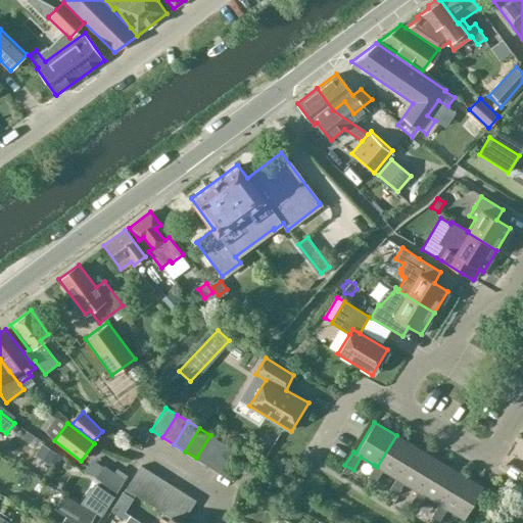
[(196,458),(206,465),(221,442),(210,435),(196,458)]
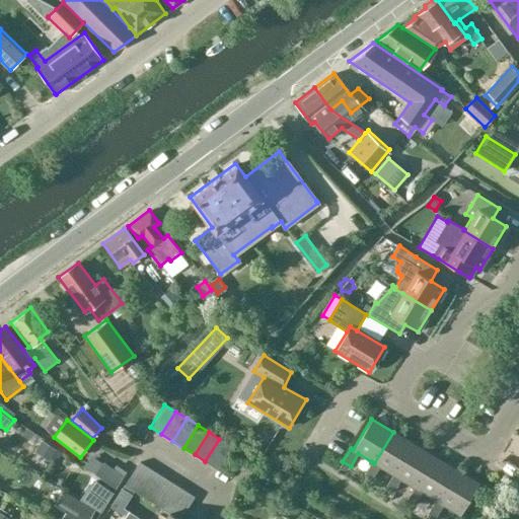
[(379,466),(392,473),(395,475),(415,444),(393,432),(374,463),(371,461),(364,474),(371,479),(379,466)]
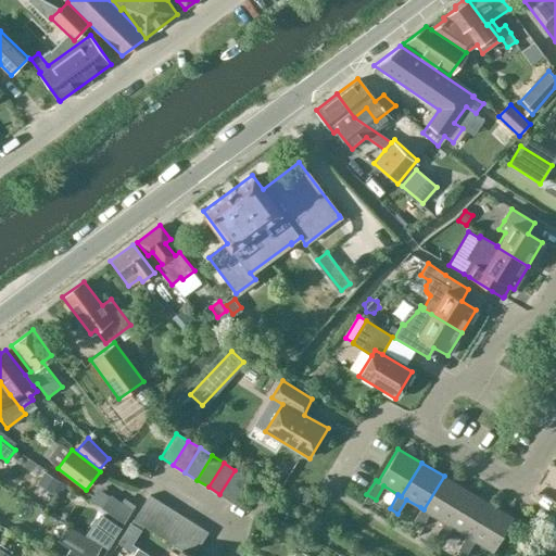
[(235,470),(219,494),(231,502),(247,478),(235,470)]
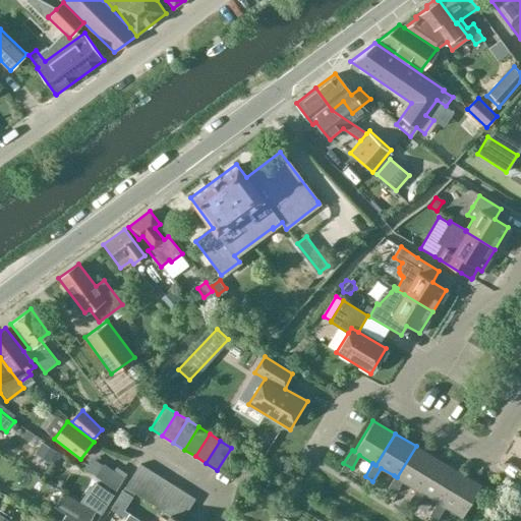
[(416,446),(397,477),(394,475),(386,489),(395,494),(402,480),(415,488),(418,490),(438,459),(416,446)]
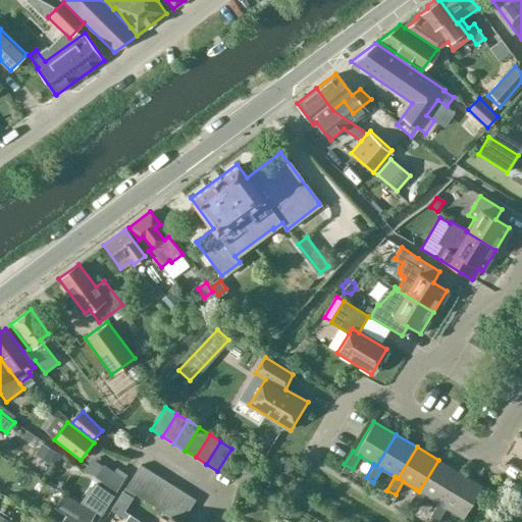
[(440,504),(460,472),(438,460),(419,491),(416,489),(408,504),(416,508),(424,494),(437,503),(440,504)]
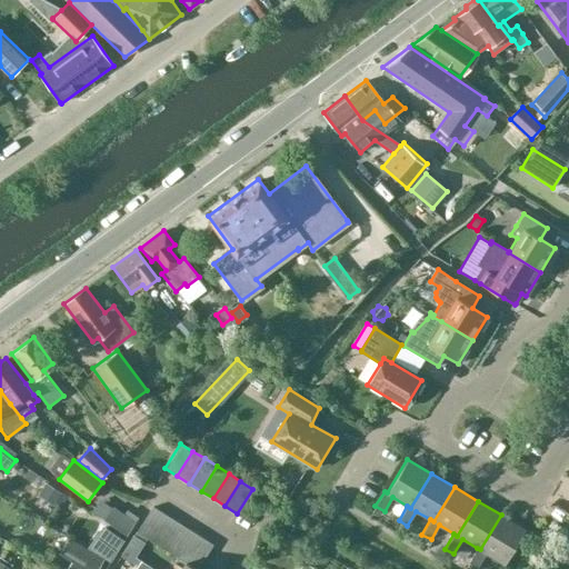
[(0,521),(2,522),(10,508),(0,502),(0,521)]
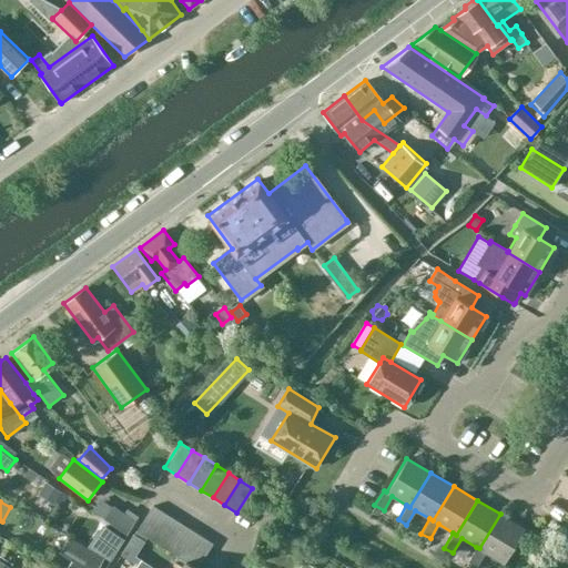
[(135,530),(148,537),(163,513),(151,506),(135,530)]
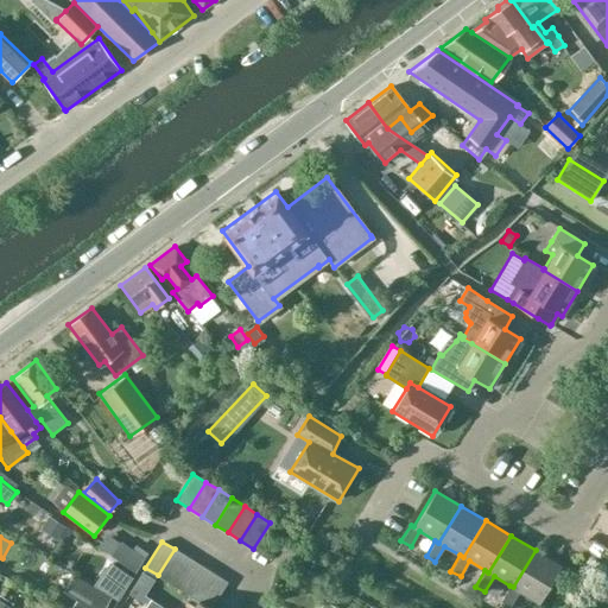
[(175,549),(158,575),(171,583),(188,557),(175,549)]
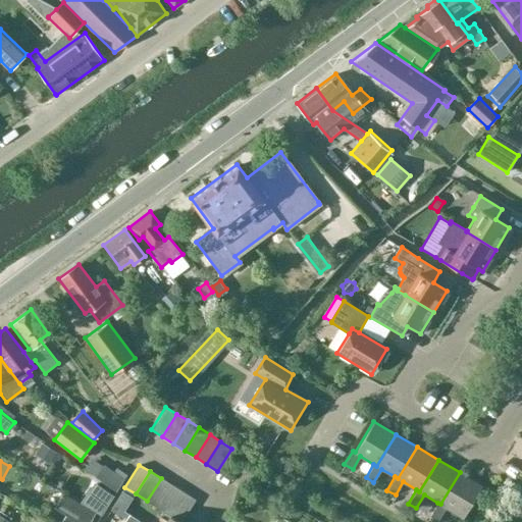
[(481,485),(460,472),(440,504),(437,503),(429,516),(437,520),(446,507),(463,517),(481,485)]
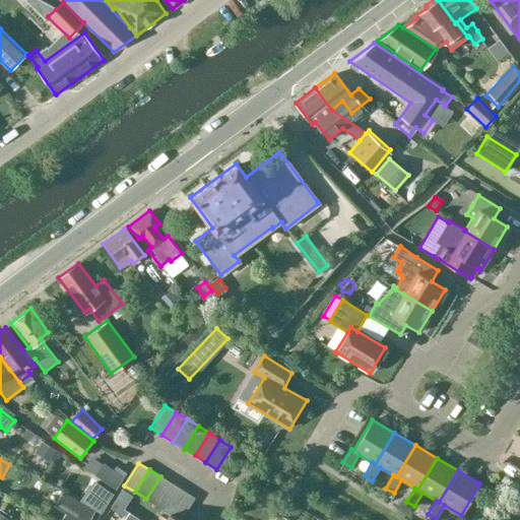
[(146,499),(157,506),(172,483),(160,476),(146,499)]
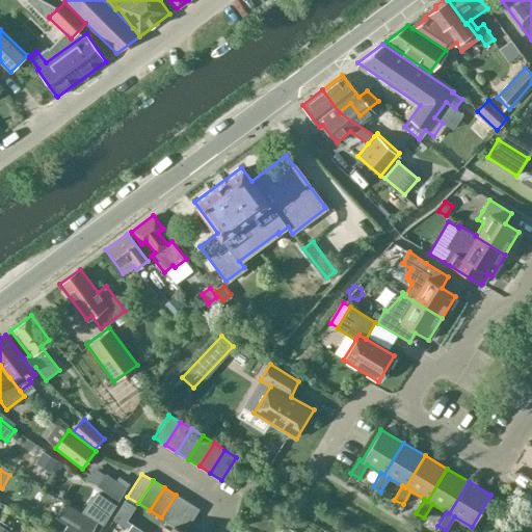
[(176,495),(161,517),(171,525),(186,502),(176,495)]
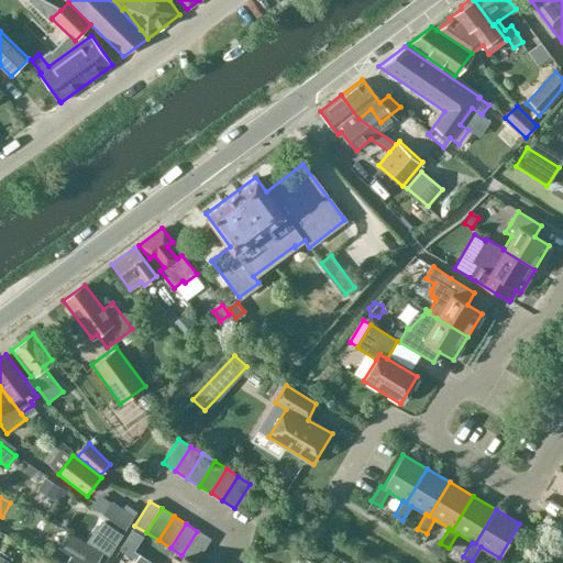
[(209,538),(197,531),(181,555),(183,555),(194,562),(209,538)]
